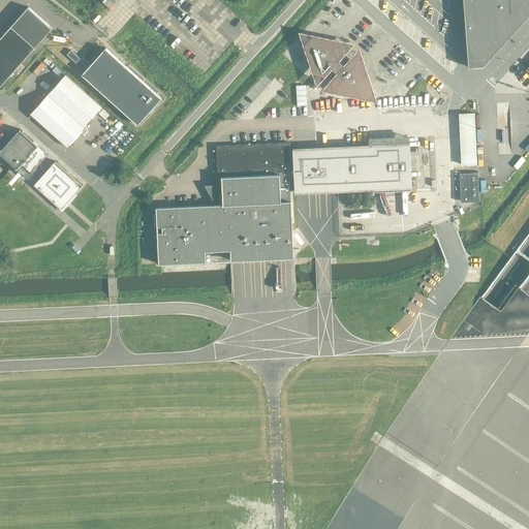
[(484,66),(528,14),(528,0),(463,0),(468,67),(484,66)]
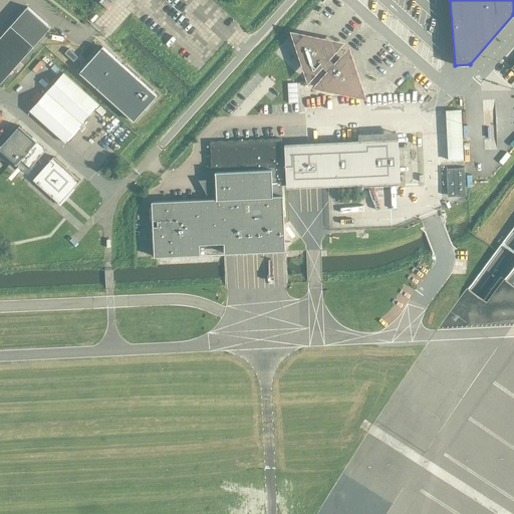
[(0,38),(0,83),(50,28),(27,8),(0,38)]
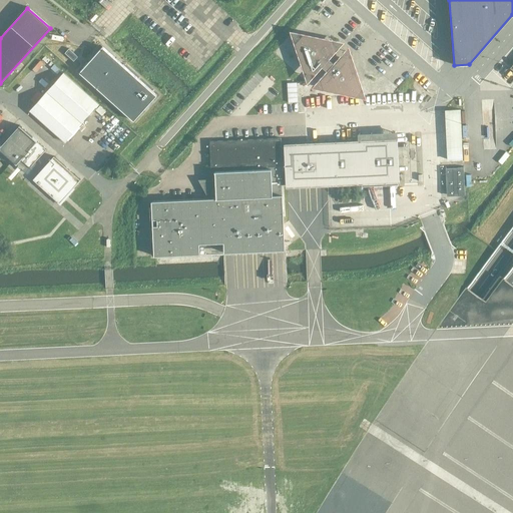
[(305,68),(316,70),(321,65),(329,72),(324,78),(327,88),(352,93),(359,85),(351,61),(341,59),(336,64),(334,62),(328,57),(333,51),(329,41),(304,36),(297,44),(305,68)]
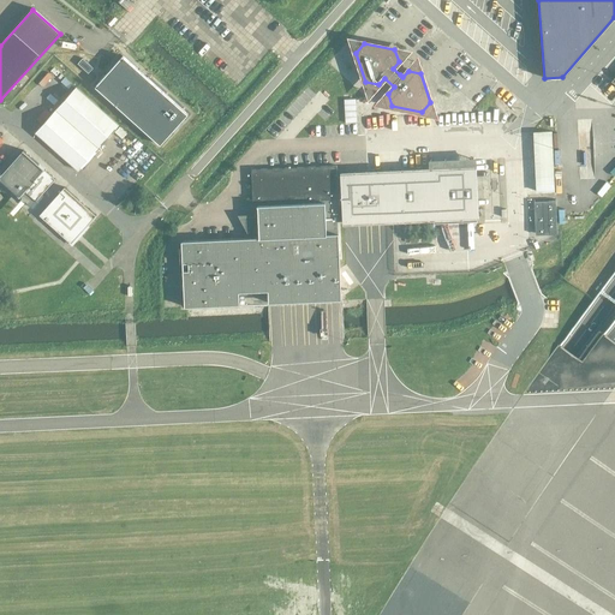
[(123,57),(96,87),(161,144),(189,114),(123,57)]
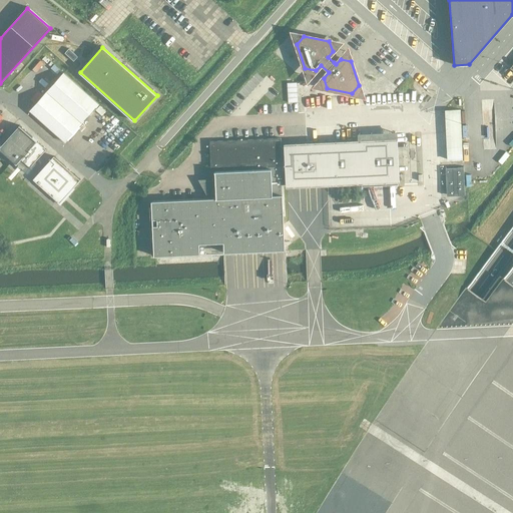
[(65,142),(99,104),(63,72),(29,110),(65,142)]
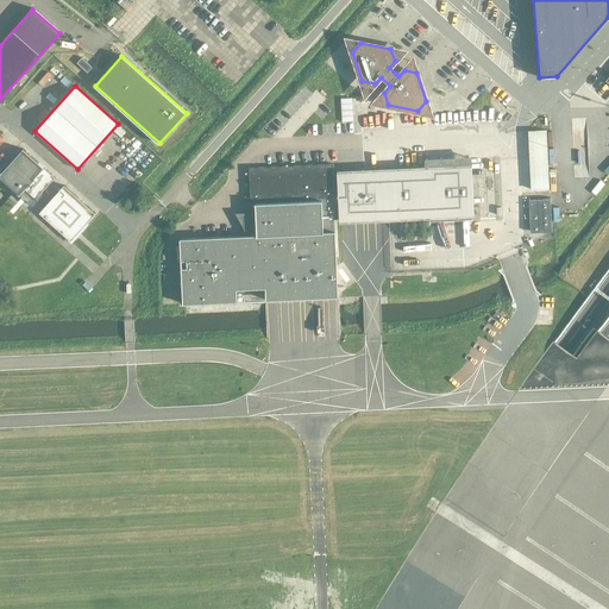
[(344,119),(355,119),(353,96),(344,98),(344,119)]
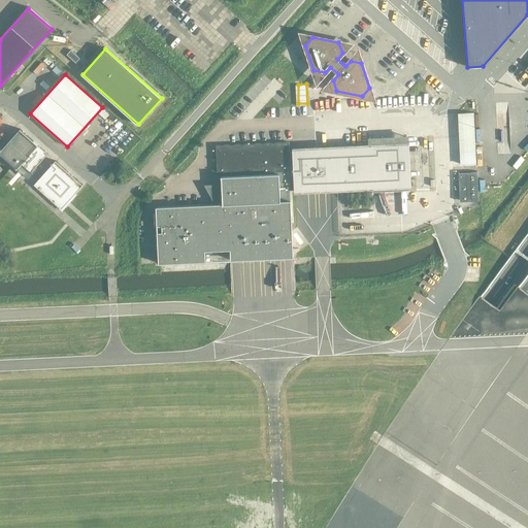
[(459,113),(461,164),(476,164),(473,113),(459,113)]
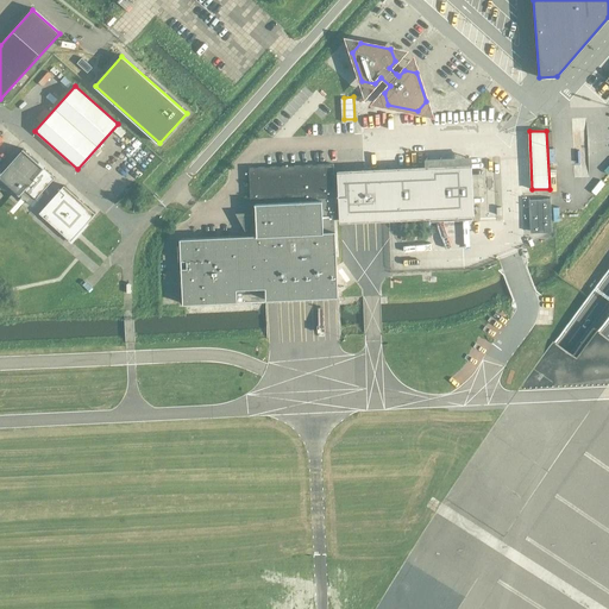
[(29,196),(50,171),(25,150),(4,175),(29,196)]
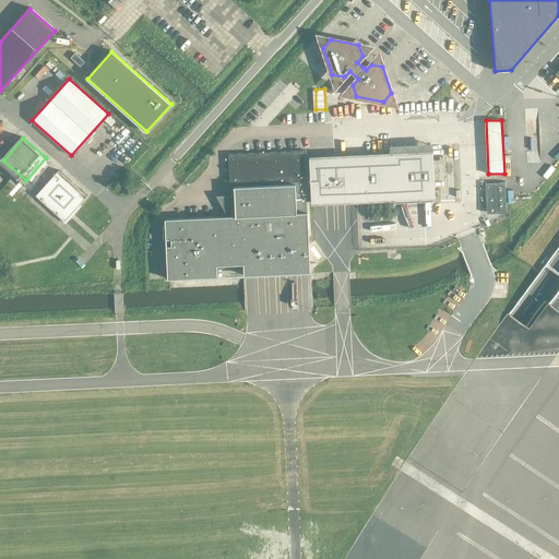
[(433,151),(392,153),(366,154),(334,155),(333,149),(228,154),(230,185),(235,185),(258,183),(263,183),(310,181),(311,185),(311,201),(311,204),(313,204),(367,202),(394,201),(394,203),(395,203),(433,201),(433,199),(436,199),(433,151)]
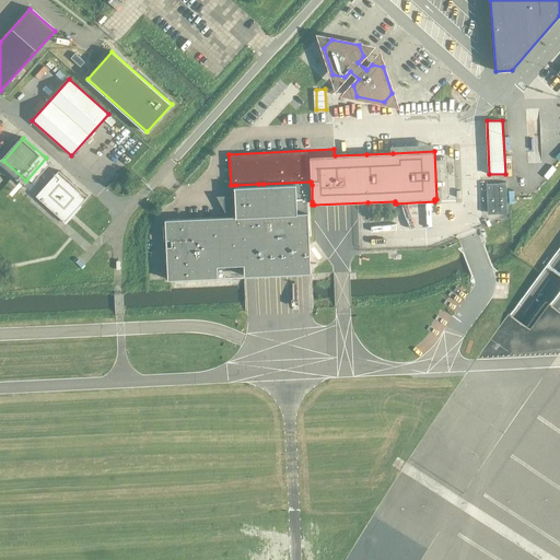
[(63,216),(83,193),(60,173),(41,196),(63,216)]
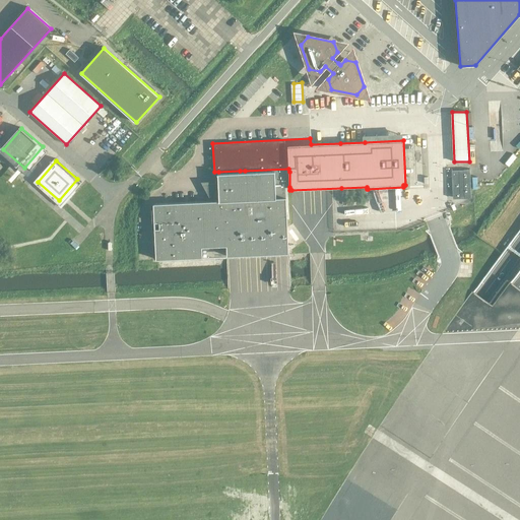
[(453,169),(454,196),(472,196),(471,168),(453,169)]
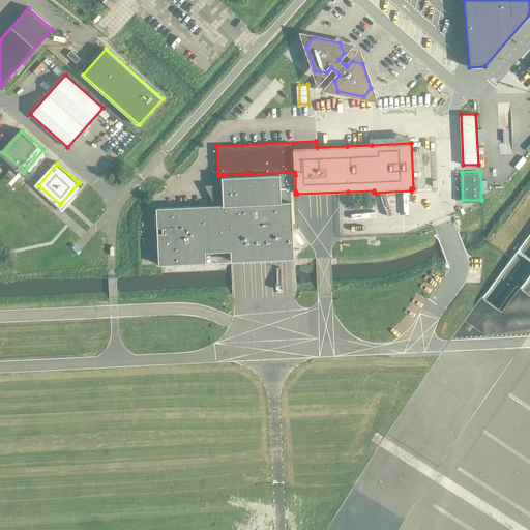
[(292,190),(295,190),(295,175),(294,172),(249,174),(244,174),(223,175),(223,188),(215,189),(215,195),(223,194),(224,205),(156,208),(159,264),(207,262),(206,252),(231,251),(232,261),(294,258),(292,190)]
